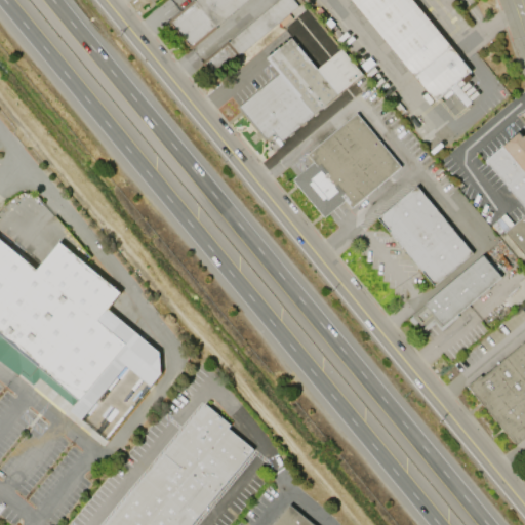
[(247,0),(190,49),(168,24),(195,0),(247,0)]
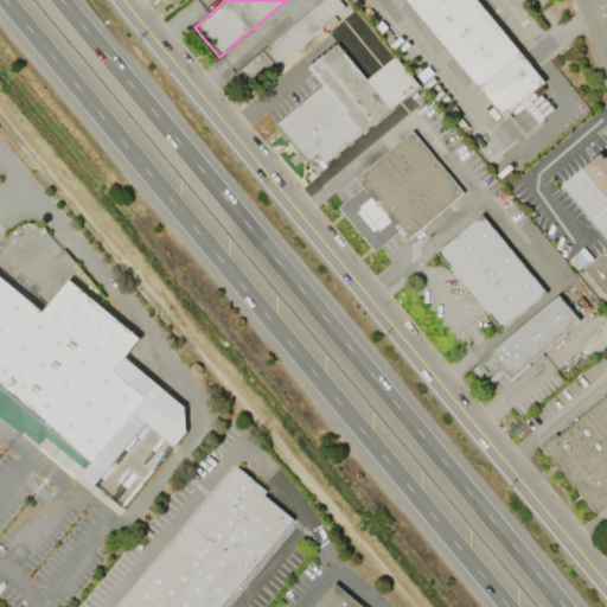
[(338,0),(345,7),(248,89),(234,72),(321,0),(338,0)]
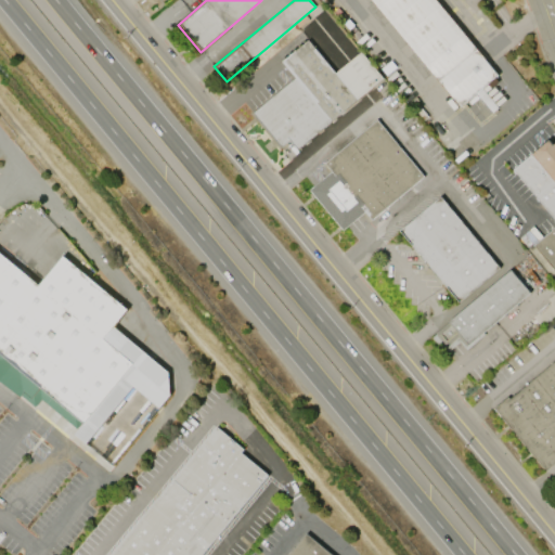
[(436,0),(499,75),(461,107),(371,0),(436,0)]
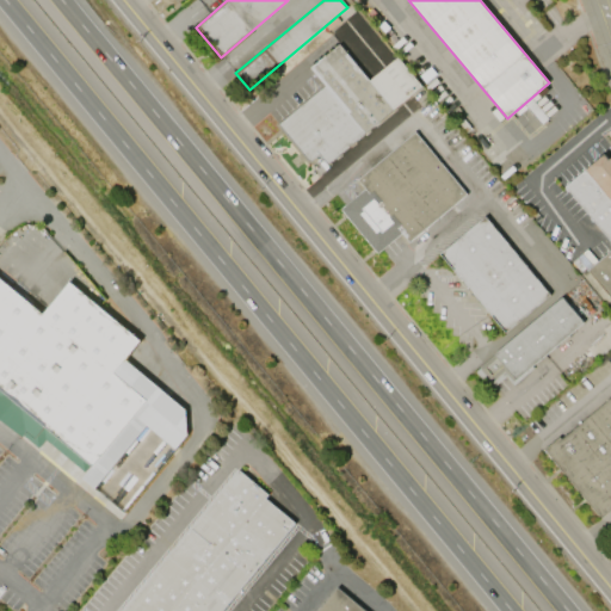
[(421,86),(327,165),(319,154),(309,162),(278,124),(325,86),(310,68),(338,44),(369,81),(397,57),(421,86)]
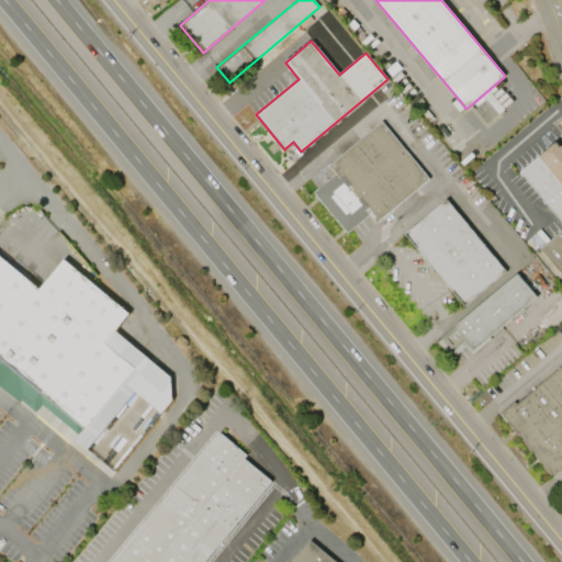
[(347,234),(313,192),(336,173),(329,166),(381,121),(429,179),(378,223),(370,214),(347,234)]
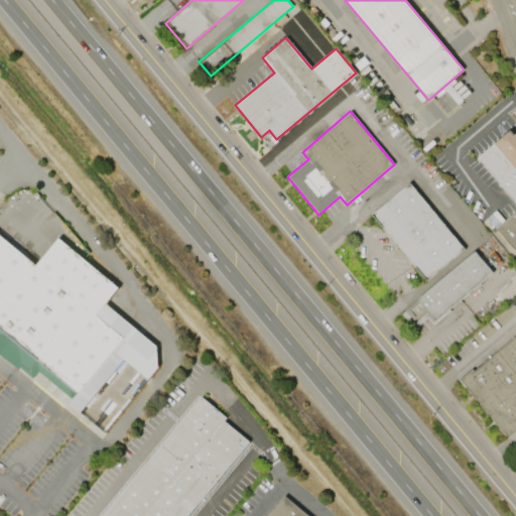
[(515,250),(497,229),(515,210),(515,204),(475,158),(508,129),(513,134),(515,132),(515,133),(515,250)]
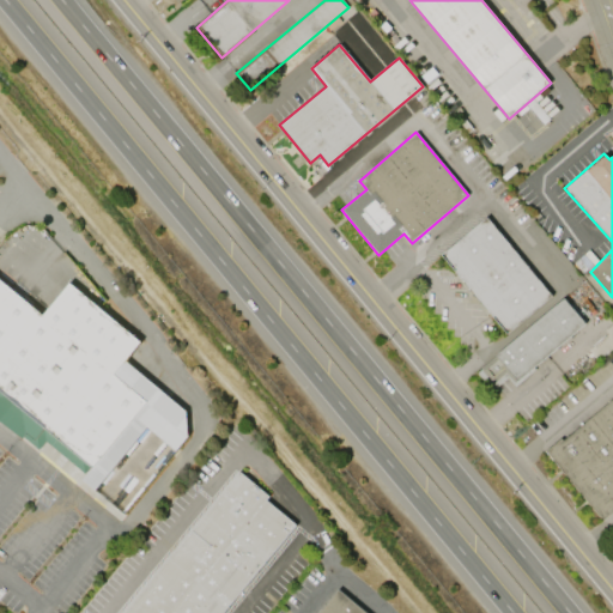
[(536,277),(552,296),(508,334),(493,317),(492,319),(457,278),(453,273),(455,271),(442,255),(486,217),(536,277)]
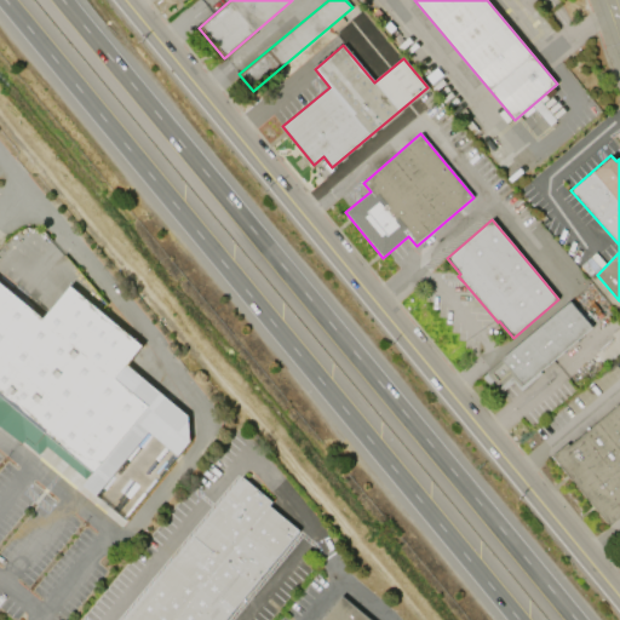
[(142,344),(125,365),(188,417),(189,442),(125,521),(82,484),(85,481),(46,449),(39,458),(0,425),(0,282),(42,319),(70,285),(142,344)]
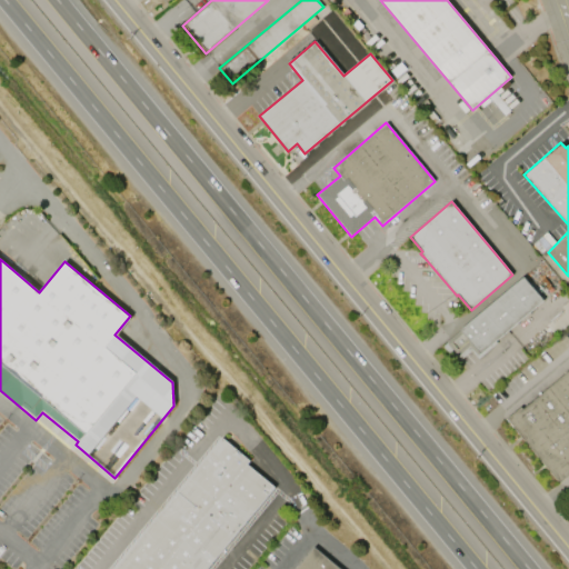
[(542,300),(480,352),(473,346),(455,361),(442,346),(460,330),(459,329),(521,276),(542,300)]
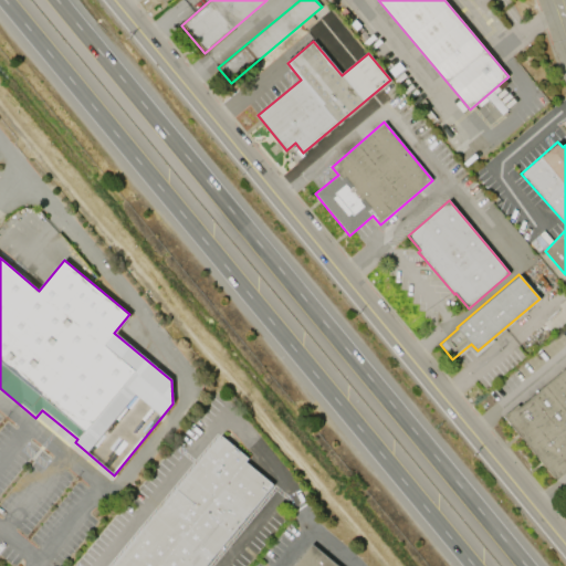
[(565,320),(551,333),(543,323),(561,307),(558,305),(565,297),(565,320)]
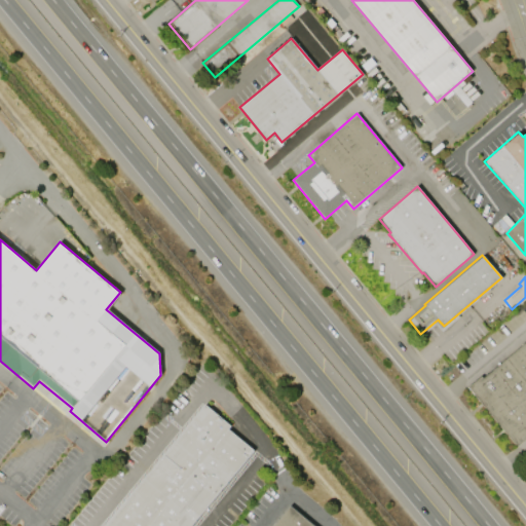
[(525,437),(517,445),(467,386),(481,375),(483,377),(525,341),(525,437)]
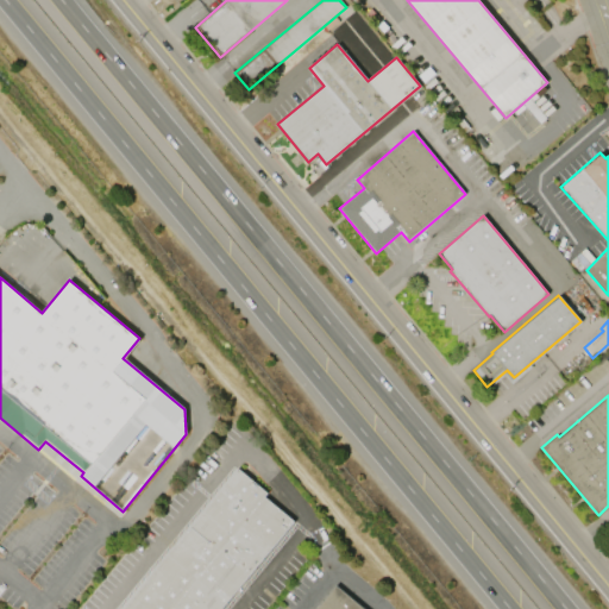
[(293,520),(218,608),(118,608),(236,468),(265,491),(263,495),(293,520)]
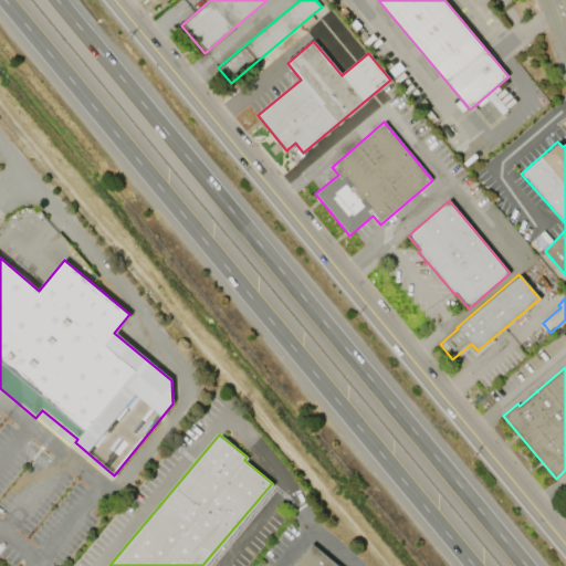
[(292,565),(311,544),(338,565),(292,565)]
